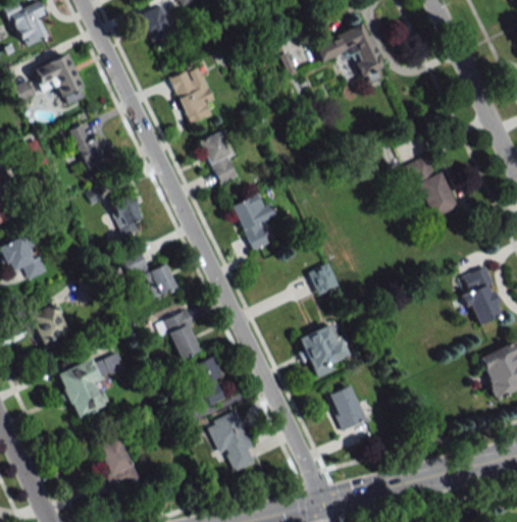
[(5,5),(22,47),(50,36),(36,2),(20,8),(16,0),(5,5)]
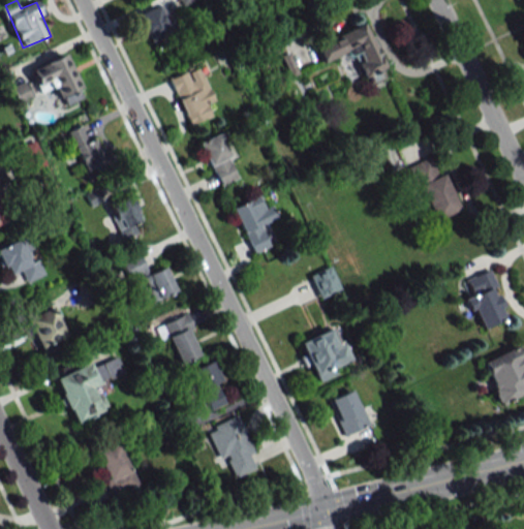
[(153,41),(175,31),(161,5),(141,16),(153,41)]
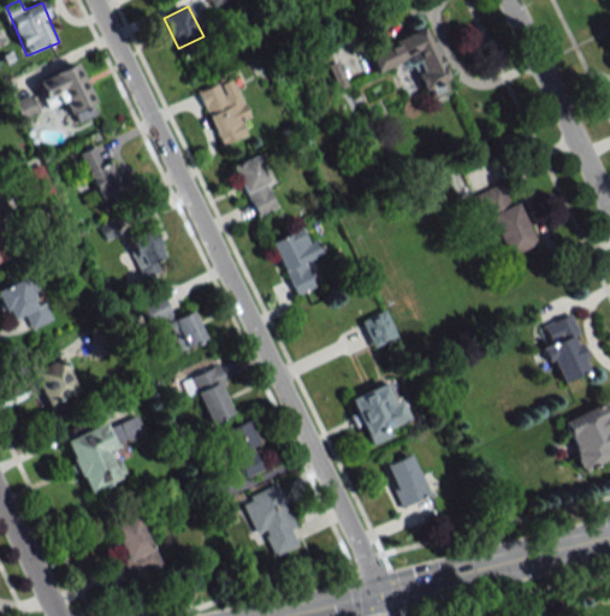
[(451,80),(430,28),(369,53),(379,75),(416,59),(432,98),(445,92),(442,83),(451,80)]
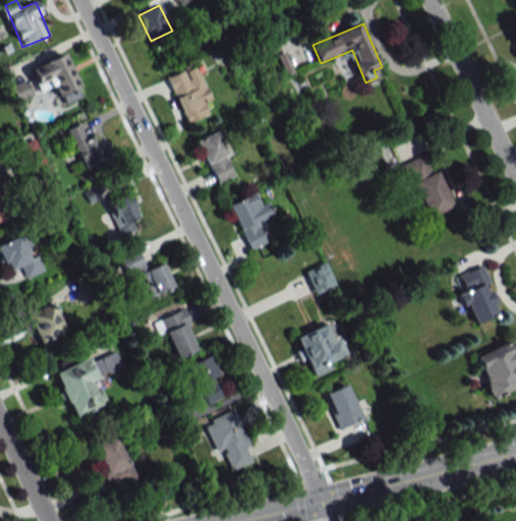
[(68,53),(34,68),(42,87),(56,80),(66,105),(87,96),(68,53)]
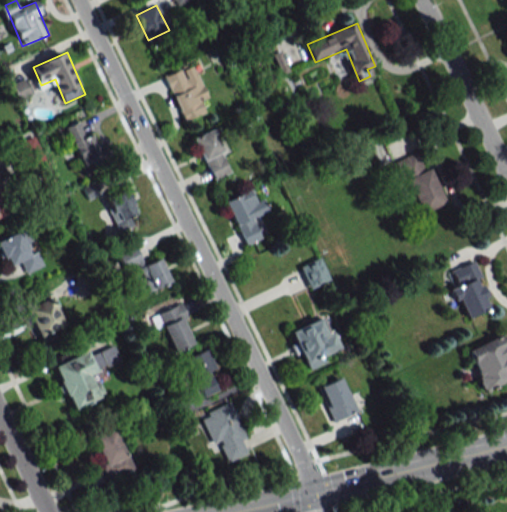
[(209,112),(204,100),(211,97),(197,64),(167,77),(186,122),(209,112)]
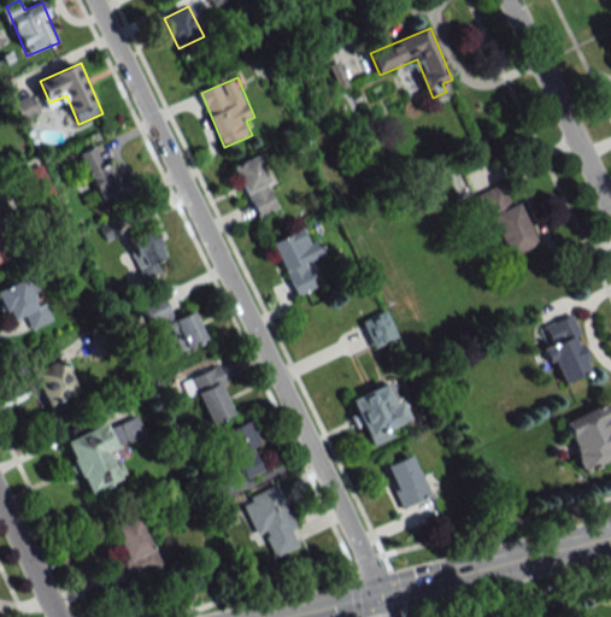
[(21,101),(25,119),(39,116),(33,98),(21,101)]
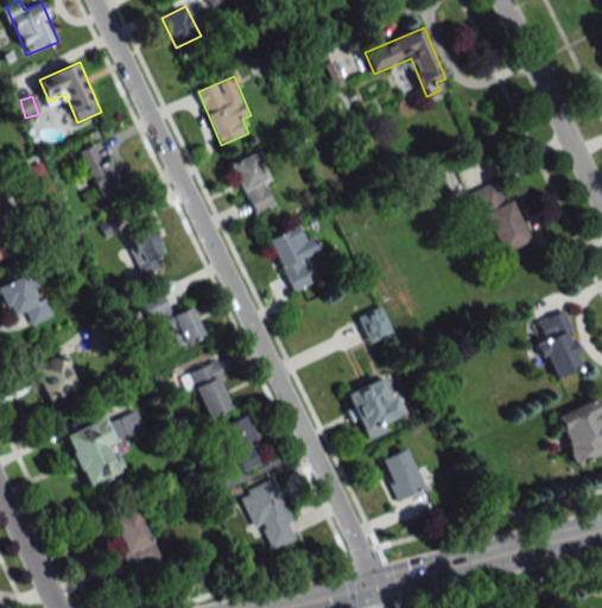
[(103,141),(82,152),(102,196),(124,185),(103,141)]
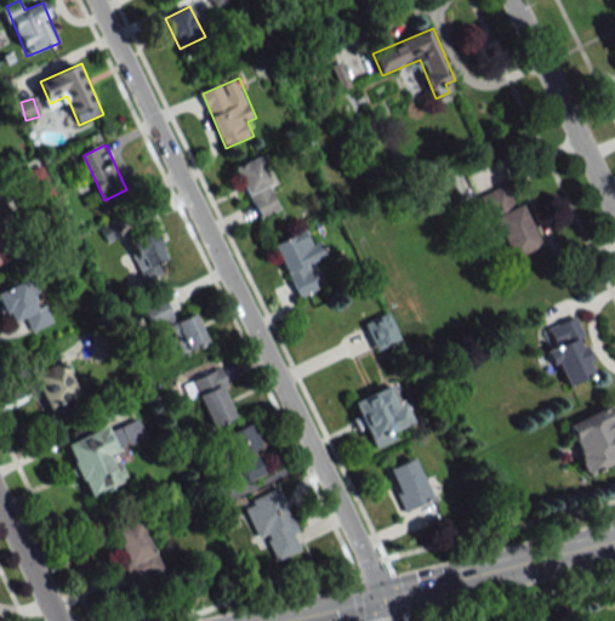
[(262,218),(285,209),(262,157),(238,166),(262,218)]
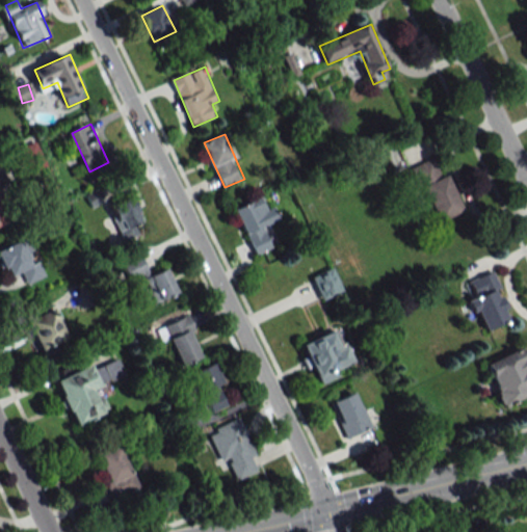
[(416,167),(441,222),(465,211),(441,156),(416,167)]
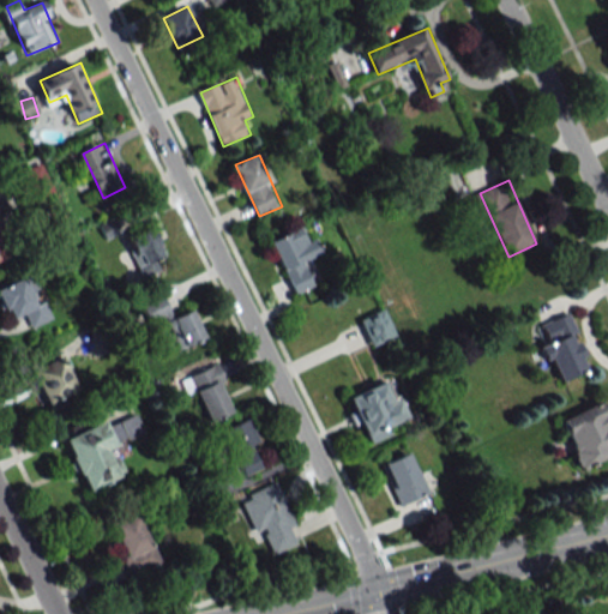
[(296,295),(319,286),(308,260),(321,256),(309,226),(274,240),(296,295)]
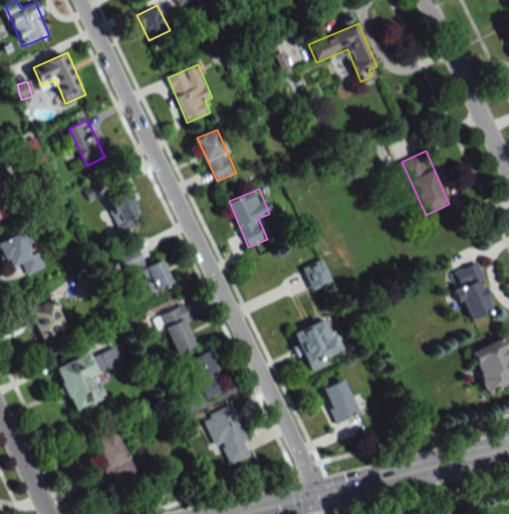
[(134,217),(137,217),(135,194),(113,196),(117,230),(136,228),(134,217)]
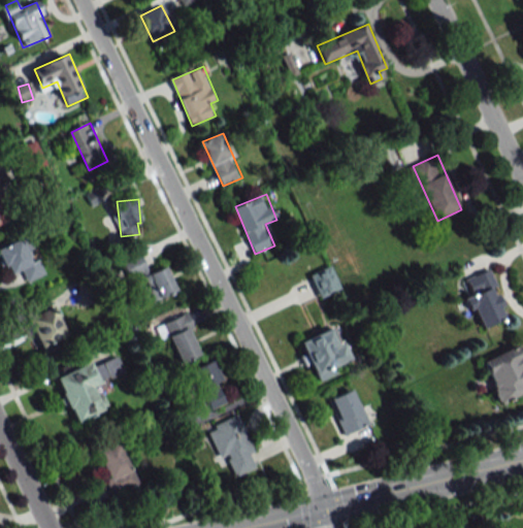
[(0,224),(9,220),(0,200),(0,224)]
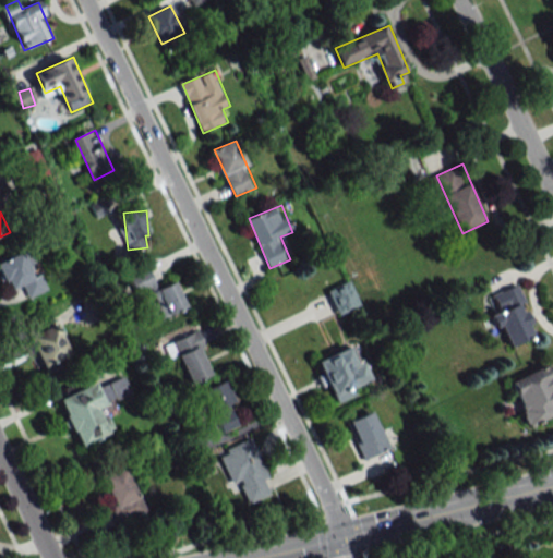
[(44,271),(39,273),(31,251),(0,263),(11,292),(26,286),(31,298),(51,290),(44,271)]
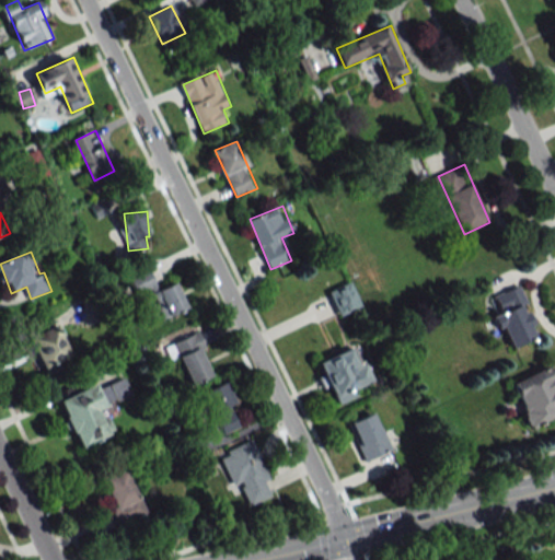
[(159,289),(153,269),(133,276),(139,295),(159,289)]
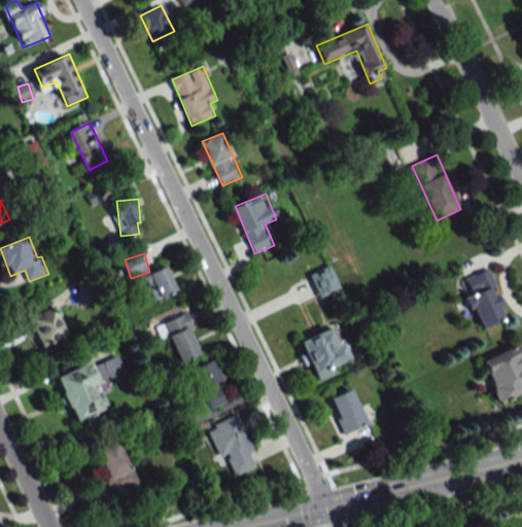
[(145,277),(157,300),(179,288),(168,266),(145,277)]
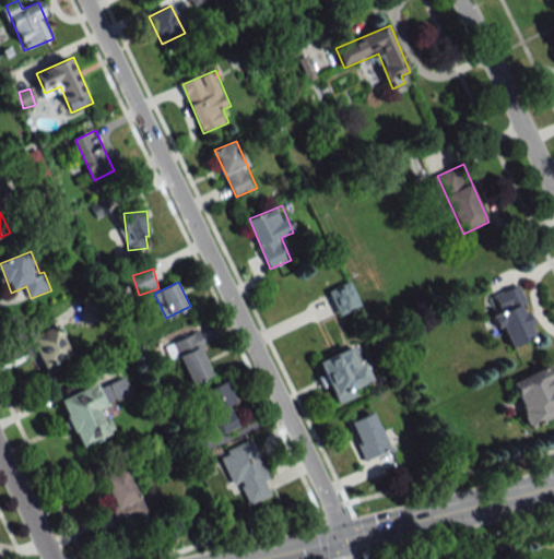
[(363,305),(350,282),(330,293),(342,316),(363,305)]
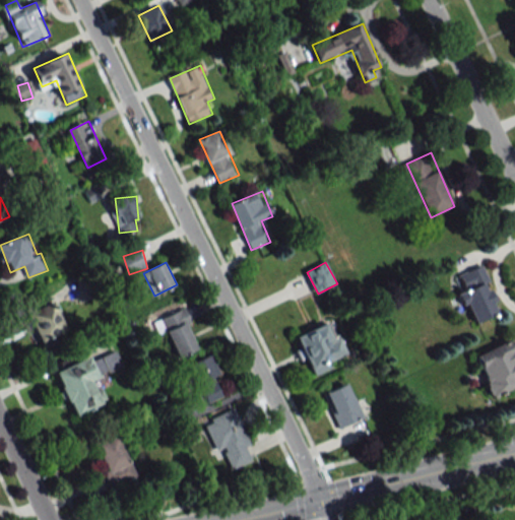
[(461,274),(467,290),(462,293),(474,325),(504,313),(486,265),(461,274)]
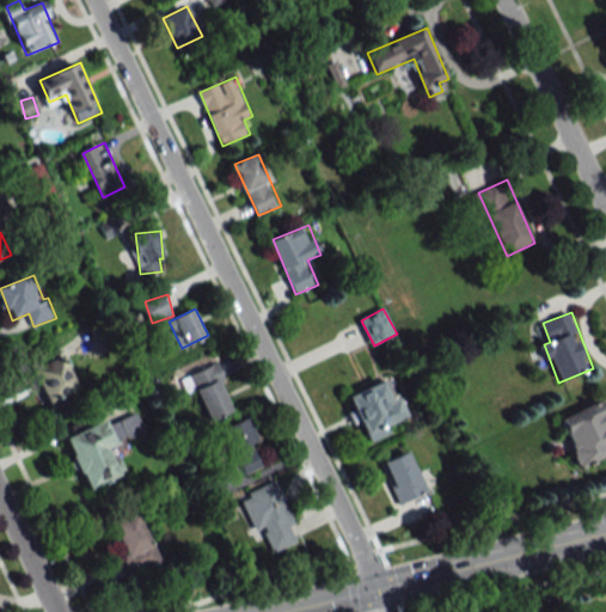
[(79,387),(65,355),(35,369),(50,401),(79,387)]
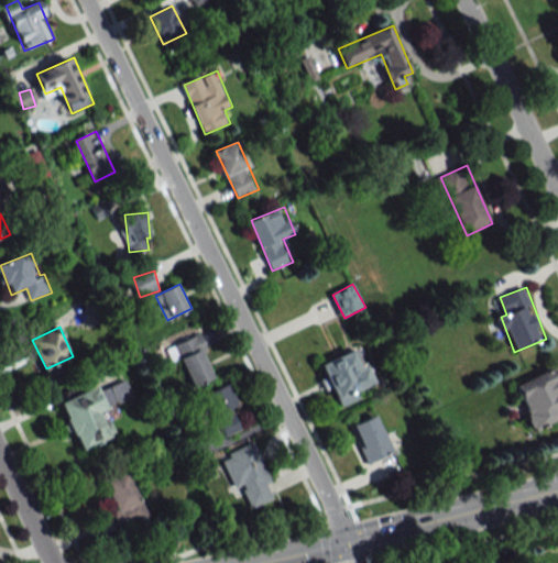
[(183,360),(196,387),(220,375),(201,334),(171,349),(177,362),(183,360)]
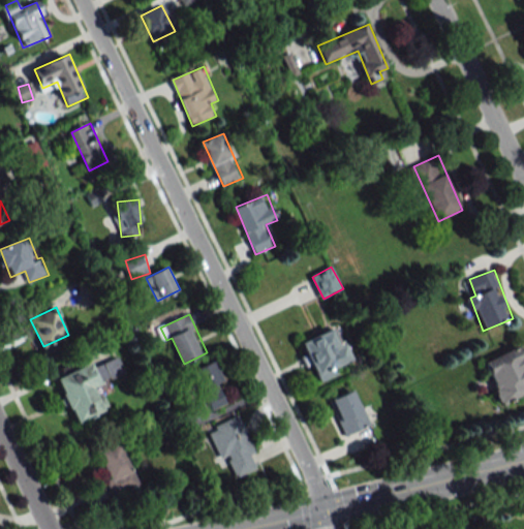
[(301,341),(315,377),(353,362),(339,325),(301,341)]
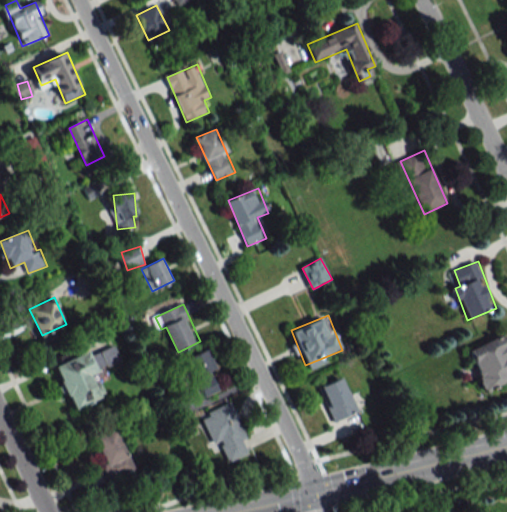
[(506,337),(505,334),(469,350),(487,392),(506,383),(506,337)]
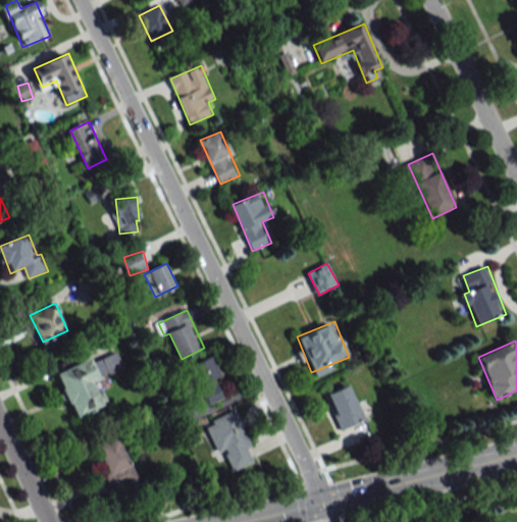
[(75,417),(108,404),(98,379),(124,368),(118,352),(94,362),(92,359),(57,373),(75,417)]
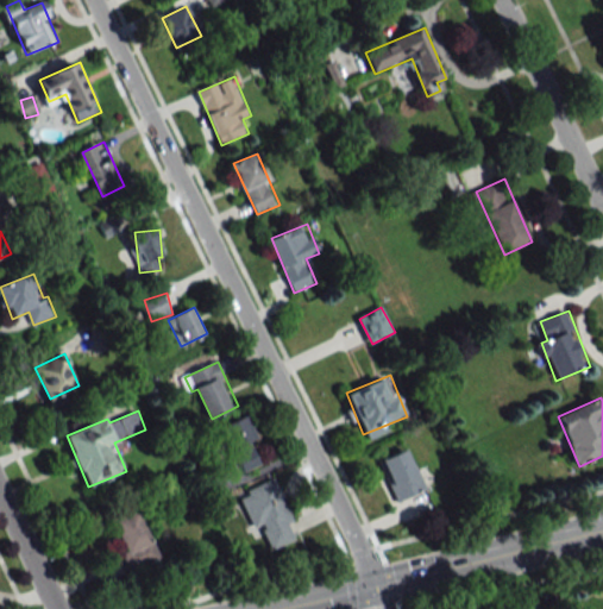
[(242,473),(267,463),(246,416),(223,427),(242,473)]
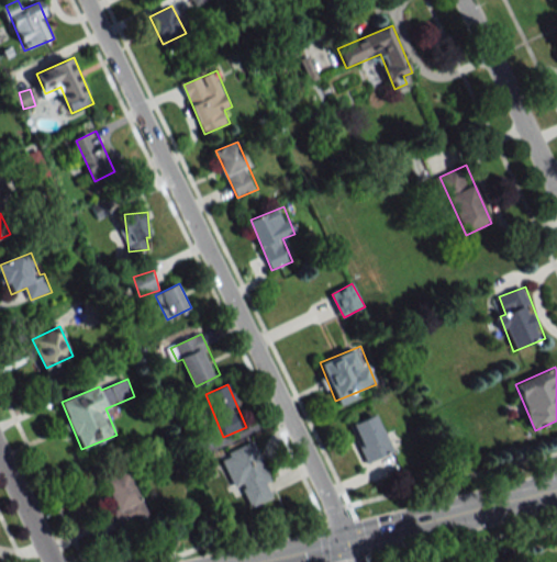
[(355,424),(369,462),(396,452),(381,414),(355,424)]
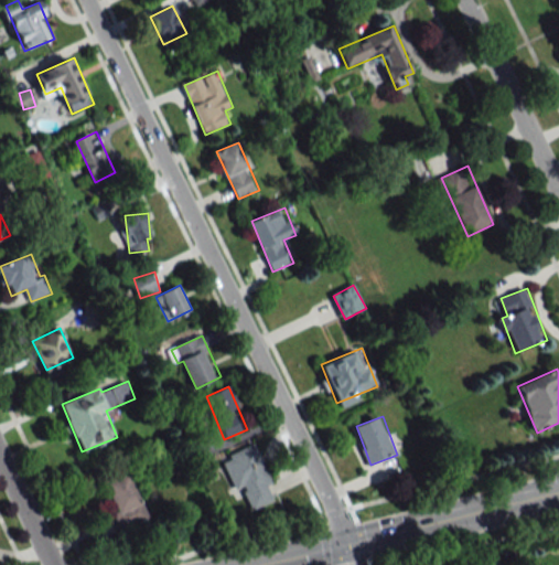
[(281,500),(258,444),(227,456),(249,513),(281,500)]
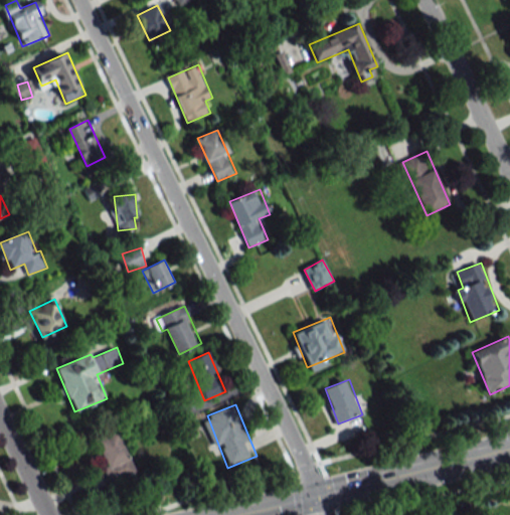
[(111,482),(137,472),(122,431),(95,441),(111,482)]
